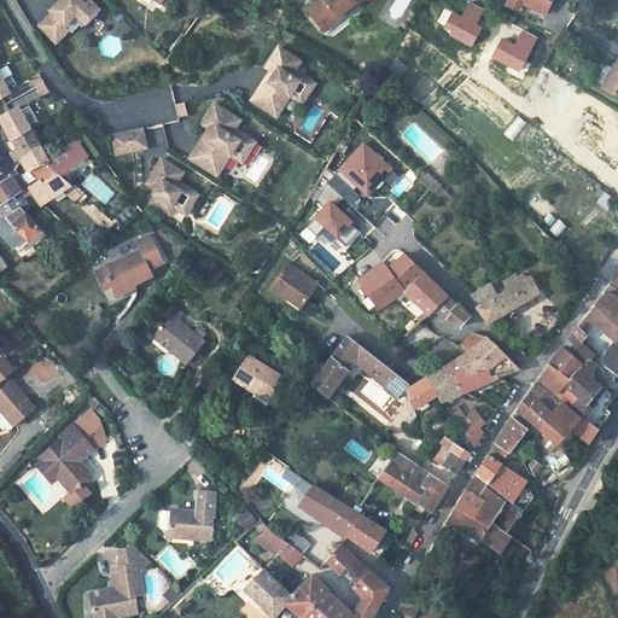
[(95,5),(91,0),(56,0),(47,9),(50,11),(38,24),(54,41),(68,27),(65,25),(73,18),(79,23),(95,5)]
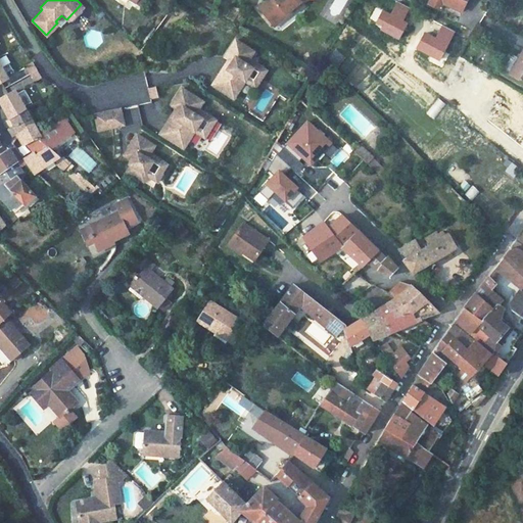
[(273,0),(262,8),(272,20),(278,16),(281,20),(305,2),(307,0),(273,0)]
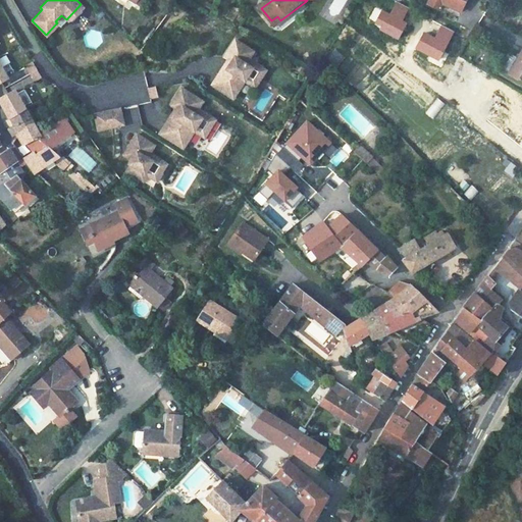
[(429,0),(428,3),(439,8),(441,2),(460,10),(465,0),(429,0)]
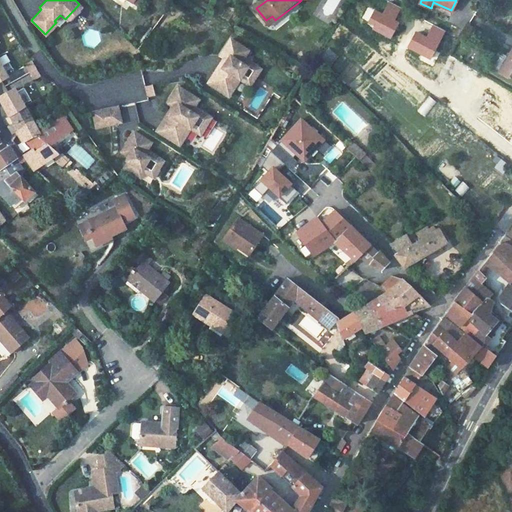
[(272,16),(266,20),(272,28),(301,6),(299,2),(275,20),(272,16)]
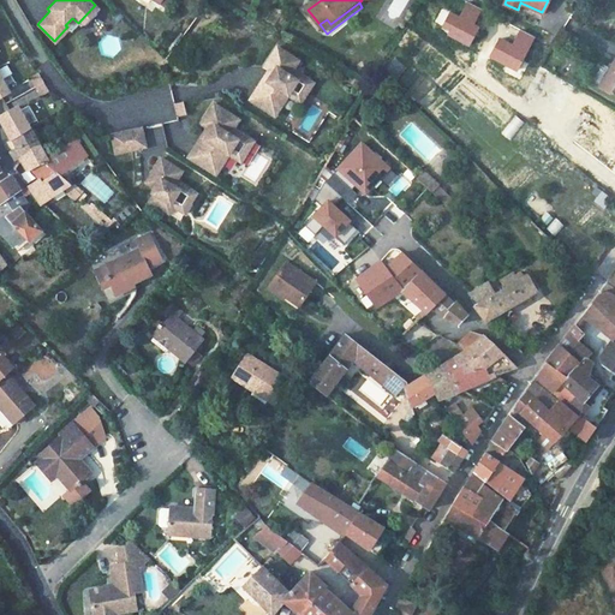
[(95,5),(78,23),(83,28),(101,11),(95,5)]
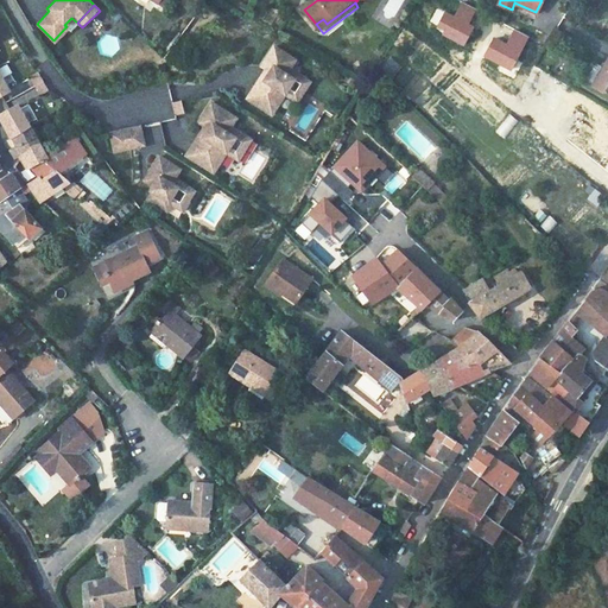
[(297,59),(276,46),(263,67),(267,69),(271,73),(263,86),(259,83),(248,99),(274,115),(287,95),(293,99),(306,78),(291,69),(297,59)]
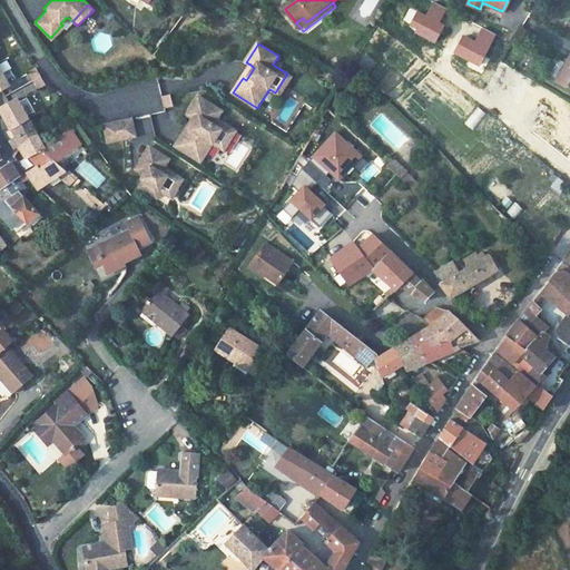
[(569,55),(569,56),(563,66),(553,59),(544,74),(569,89),(569,55)]
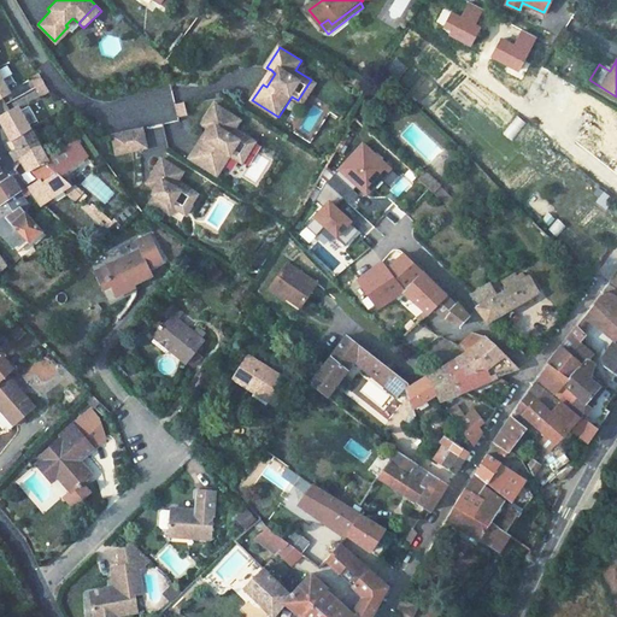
[(275,74),(271,70),(263,84),(266,87),(275,74)]
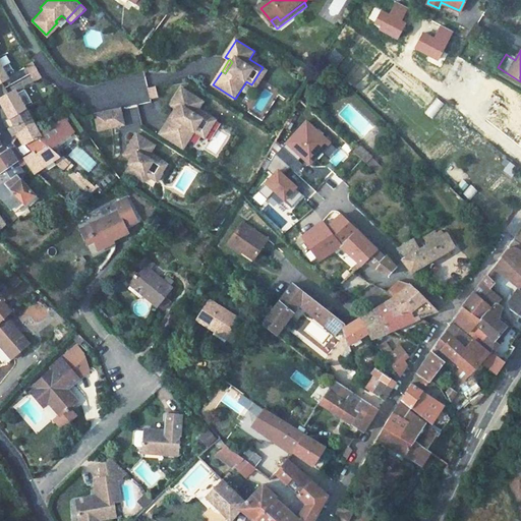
[(0,62),(0,82),(3,81),(9,78),(0,62)]
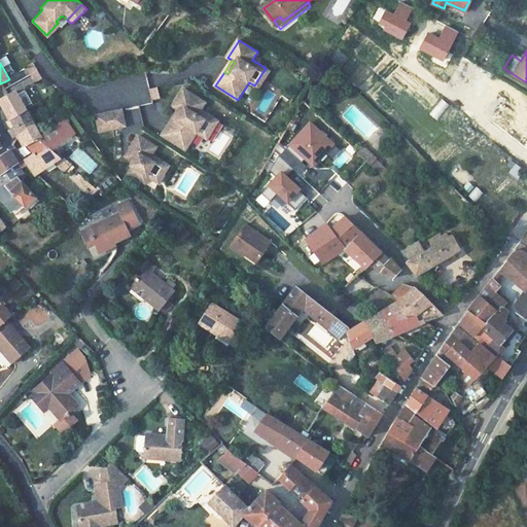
[(271,71),(266,68),(254,85),(259,89),(271,71)]
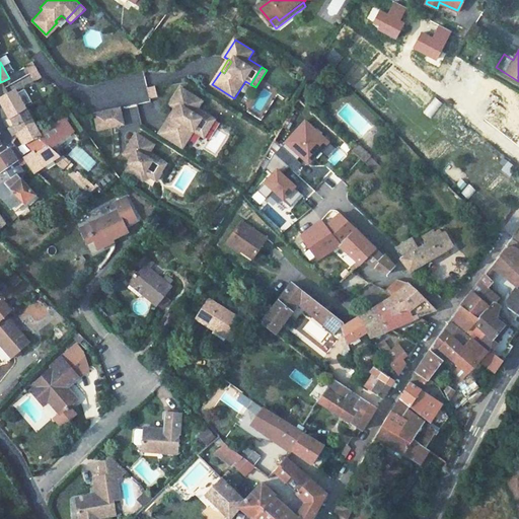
[(9,78),(3,81),(11,94),(16,91),(9,78)]
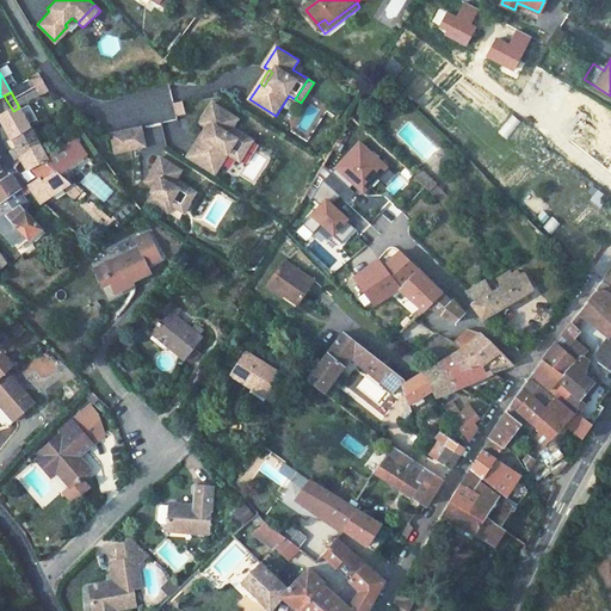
[(176,116),(185,115),(183,102),(173,103),(176,116)]
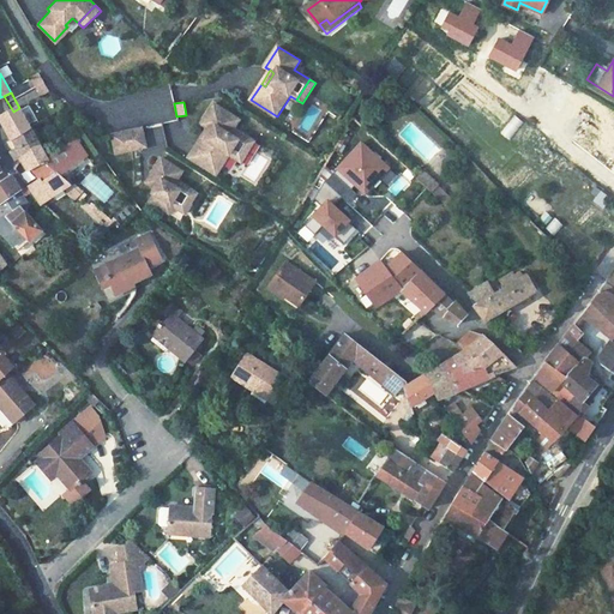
[(214,104),(200,125),(208,128),(188,157),(217,175),(229,155),(235,158),(248,138),(233,128),(239,120),(214,104)]
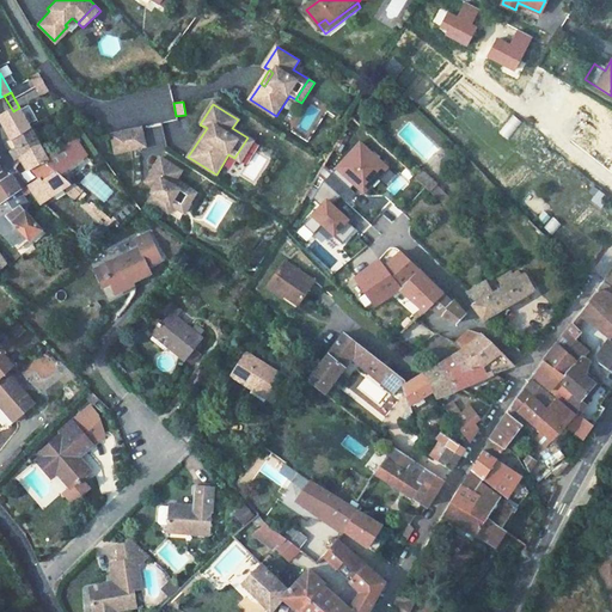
[(13,111),(1,117),(12,135),(13,138),(31,128),(19,108),(13,111)]
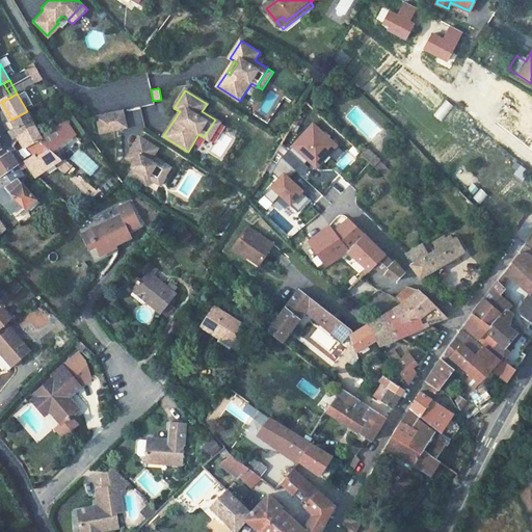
[(442,121),(454,105),(445,99),(433,113),(442,121)]
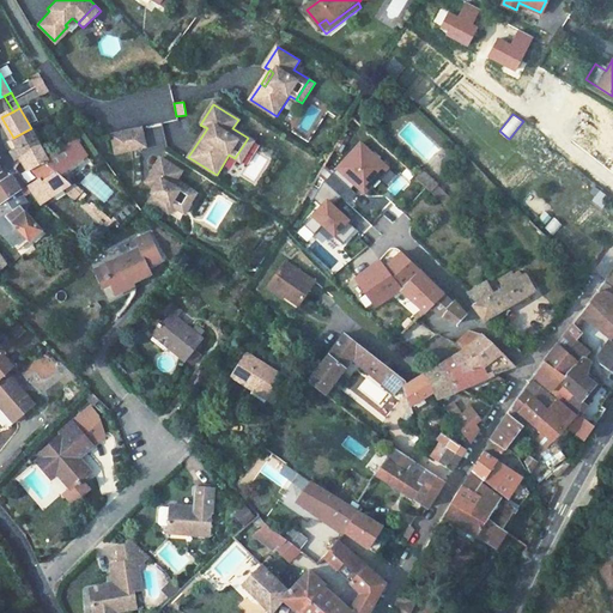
[(12,135),(6,140),(12,149),(19,159),(23,157),(41,147),(31,128),(13,138),(12,135)]
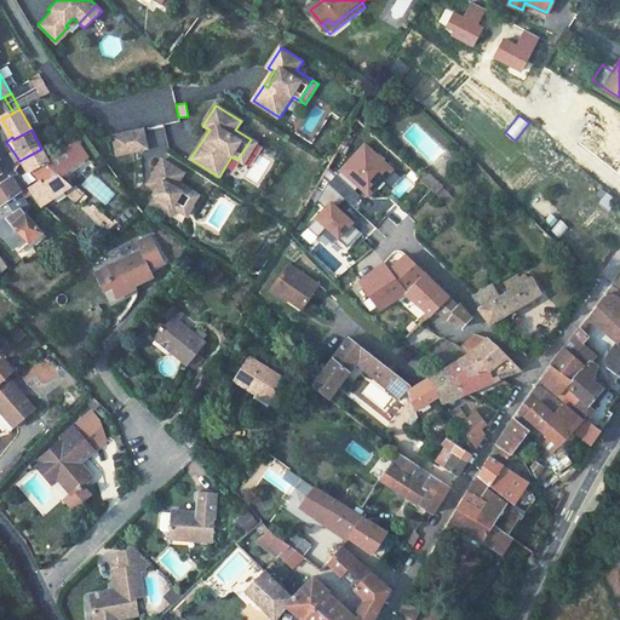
[(144,130),(114,136),(119,155),(149,148),(144,130)]
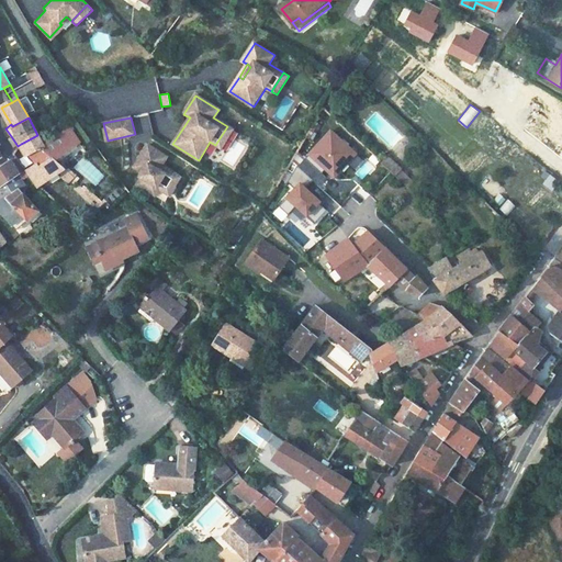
[(232,130),(227,126),(215,145),(221,148),(232,130)]
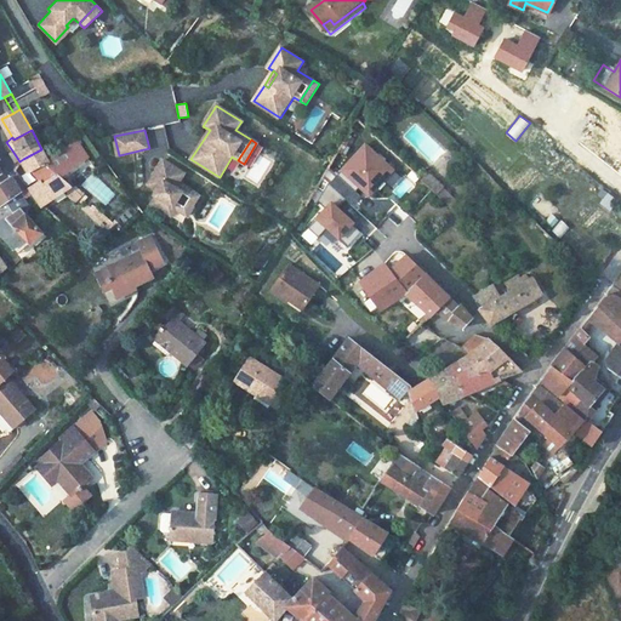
[(41,149),(23,159),(30,171),(34,169),(41,182),(29,188),(38,201),(45,208),(67,192),(75,199),(80,194),(62,177),(90,157),(78,142),(50,164),(41,149)]
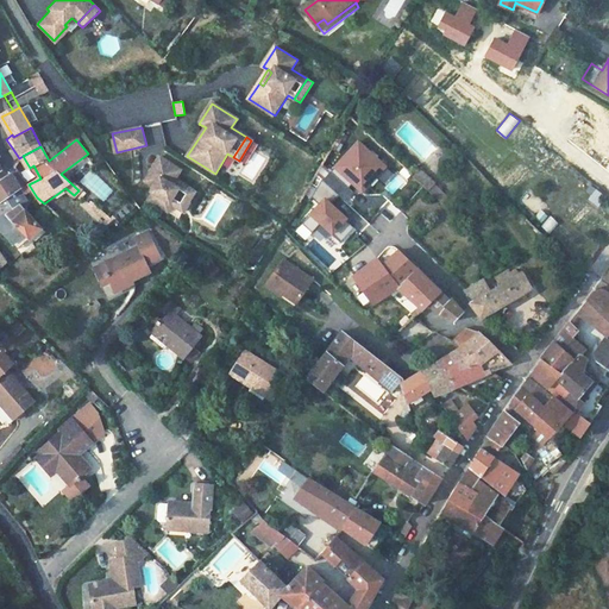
[(363,195),(389,165),(358,139),(308,196),(318,205),(295,231),(306,240),(321,223),(343,242),(359,224),(339,206),(355,188),(363,195)]
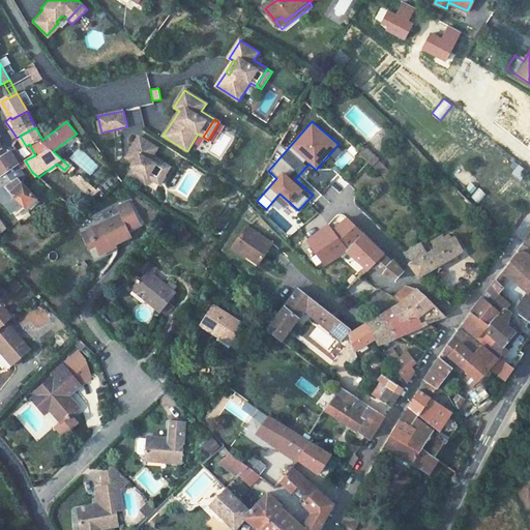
[(140,137),(128,153),(137,158),(133,166),(130,169),(134,170),(130,175),(147,184),(150,179),(155,181),(167,165),(153,155),(158,148),(140,137)]
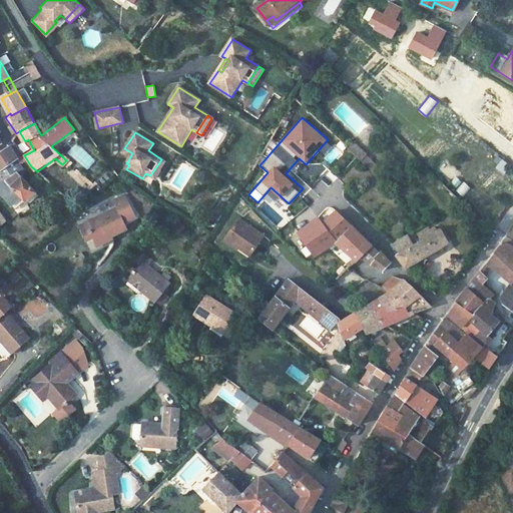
[(324,153),(332,146),(328,142),(320,148),(324,153)]
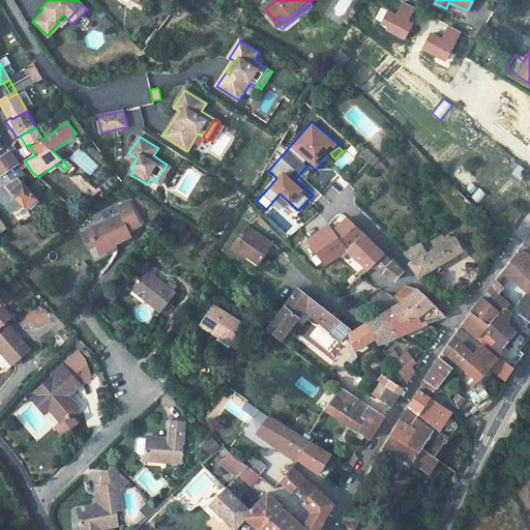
[(376,157),(366,149),(361,154),(371,164),(376,157)]
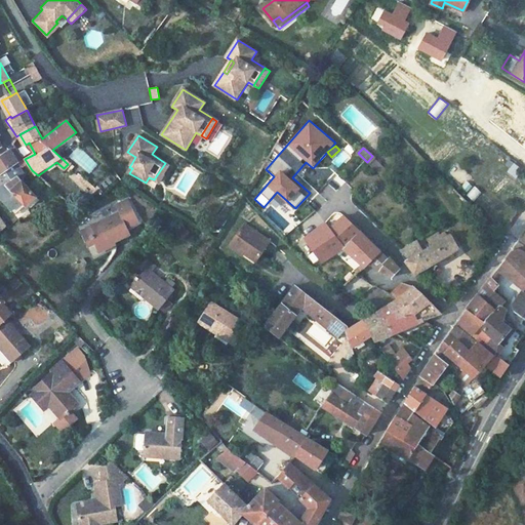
[(10,149),(0,155),(0,173),(1,174),(18,161),(10,149)]
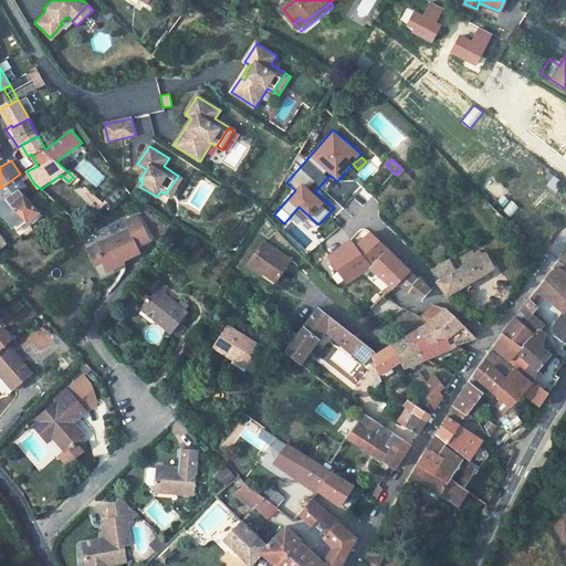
[(146,169),(137,164),(133,171),(142,177),(146,169)]
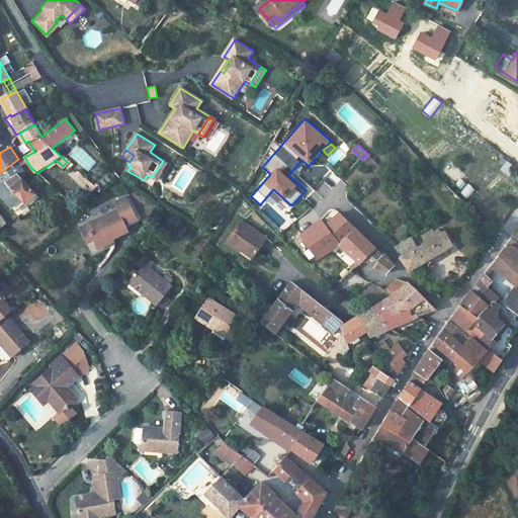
[(382,168),(367,154),(362,160),(377,174),(382,168)]
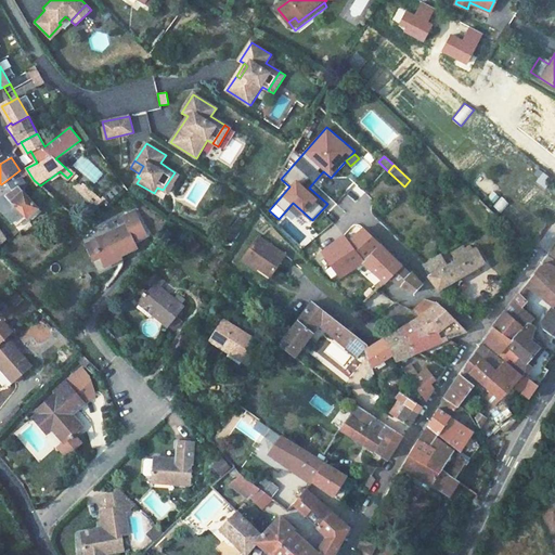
[(20,170),(1,184),(0,184),(0,185),(8,194),(0,199),(0,207),(13,222),(24,213),(28,216),(38,206),(24,190),(26,188),(23,183),(27,182),(20,170)]
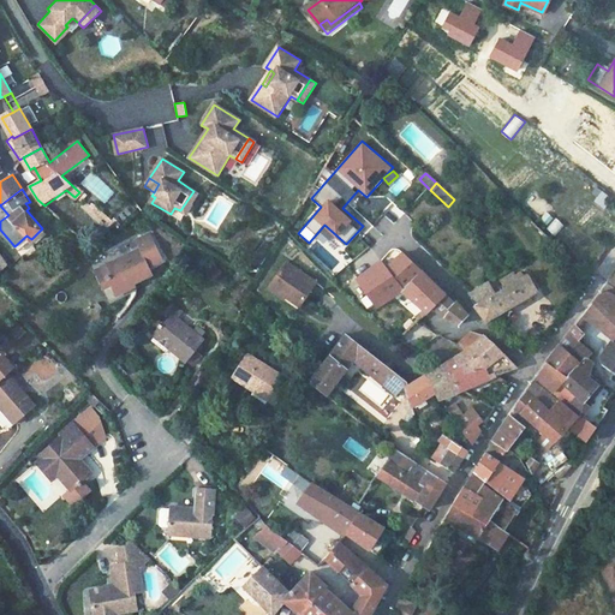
[(590,202),(605,210),(613,197),(597,189),(590,202)]
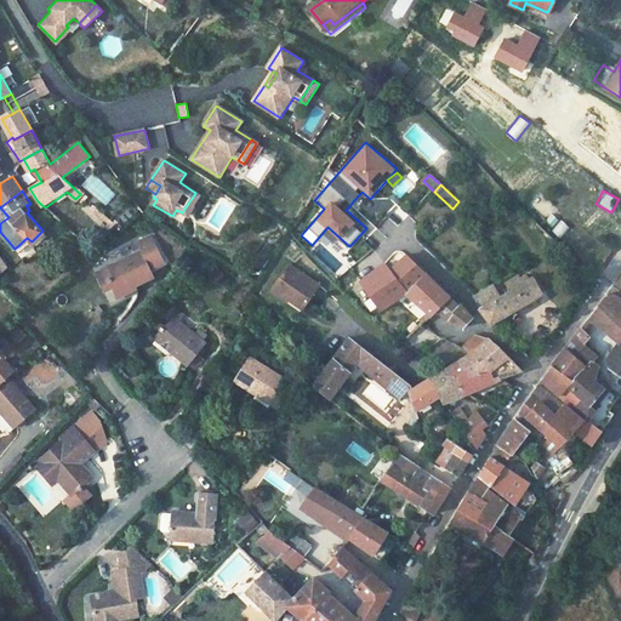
[(200,195),(195,193),(182,212),(187,216),(200,195)]
